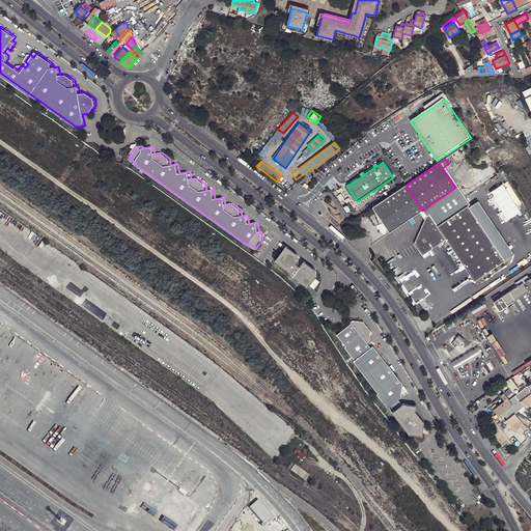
[(507,219),(521,212),(503,183),(490,191),(507,219)]
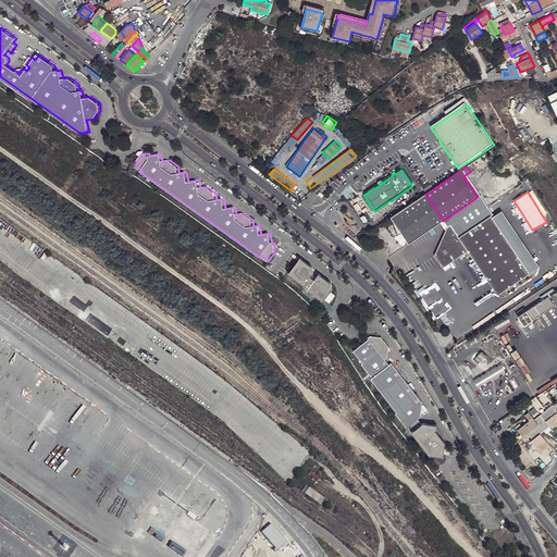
[(425,195),(391,218),(408,244),(443,221),(425,195)]
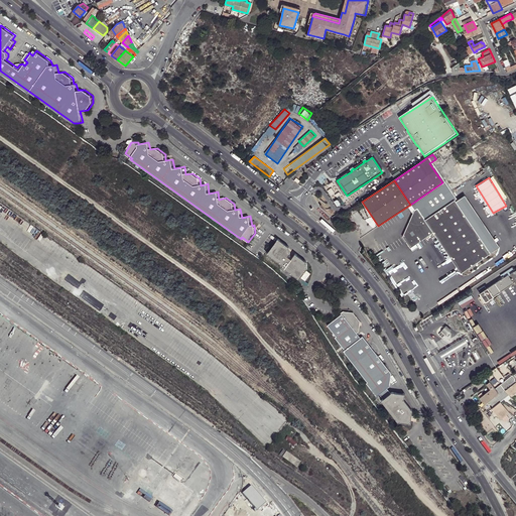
[(453,190),(452,188),(445,180),(442,182),(410,205),(414,210),(411,216),(403,236),(410,248),(432,233),(434,232),(436,236),(452,258),(456,255),(463,265),(459,268),(460,270),(462,272),(491,252),(489,249),(481,237),(463,211),(472,205),(459,186),(453,190)]
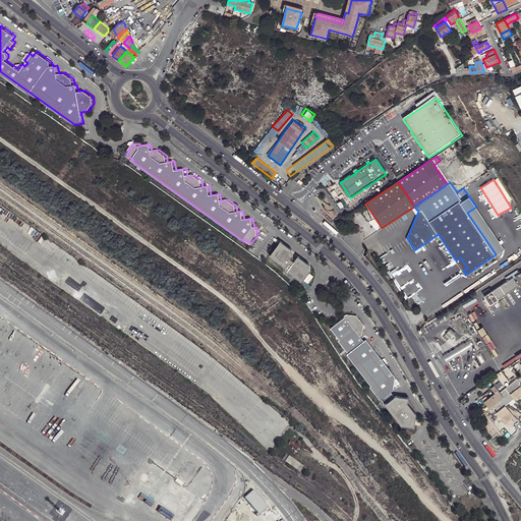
[(345,221),(341,216),(336,220),(341,224),(345,221)]
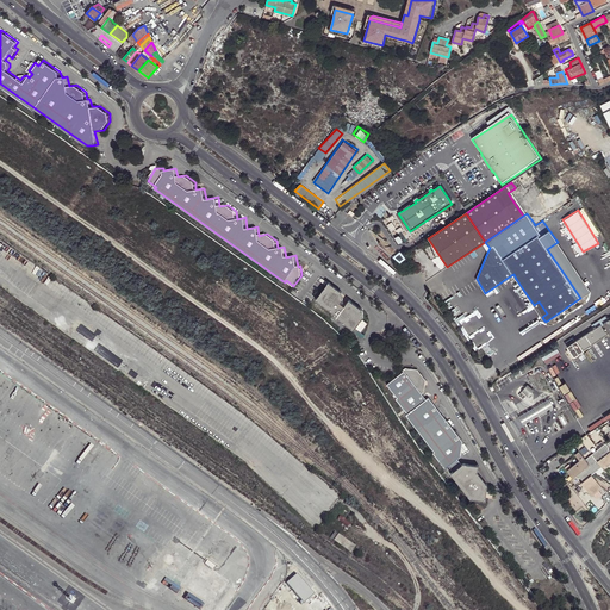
[(356,328),(363,321),(365,318),(363,309),(352,300),(349,303),(346,302),(343,292),(331,281),(317,300),(319,302),(321,302),(336,313),(335,317),(337,319),(338,318),(355,330),(356,328)]
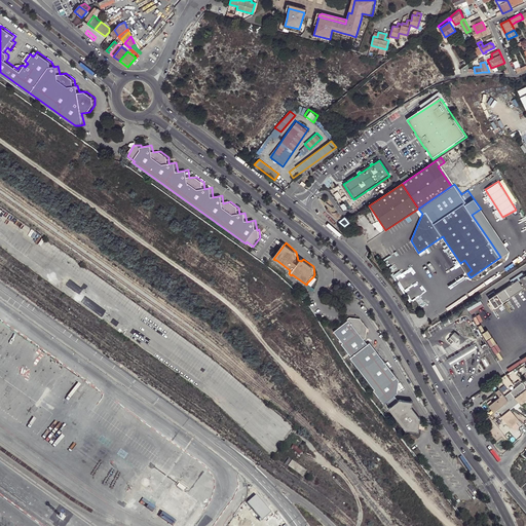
[(460,263),(467,273),(472,270),(464,260),(460,263)]
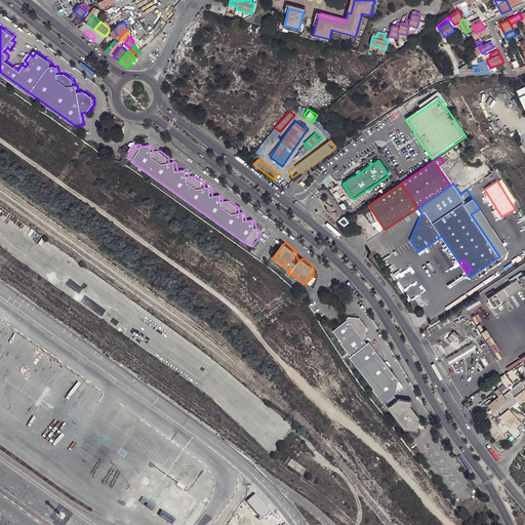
[(492,291),(486,295),(488,298),(493,307),(522,288),(517,280),(519,279),(524,288),(524,274),(523,276),(521,272),(509,280),(511,283),(494,294),(492,291)]
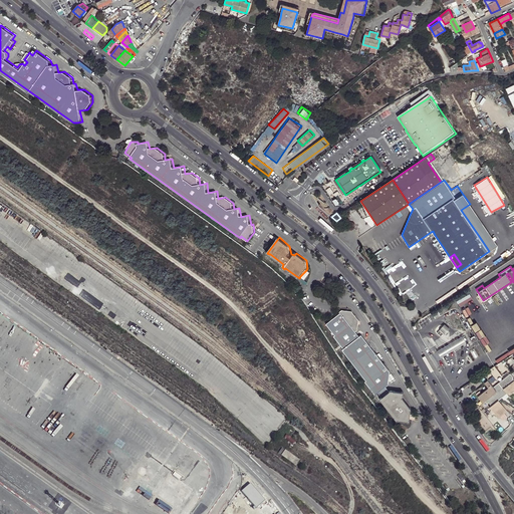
[(311,273),(306,270),(300,276),(305,281),(311,273)]
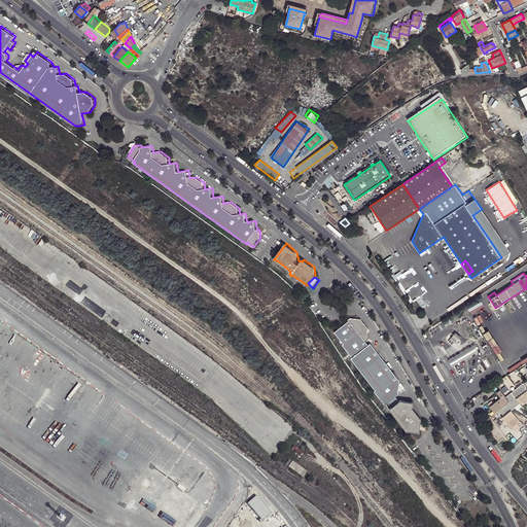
[(349,321),(335,332),(343,343),(342,345),(352,358),(352,359),(376,390),(375,391),(385,406),(388,403),(392,408),(390,410),(407,431),(418,432),(418,433),(420,433),(422,421),(414,410),(415,402),(401,401),(399,401),(396,397),(399,394),(401,382),(373,344),(370,346),(366,341),(367,339),(369,329),(361,319),(351,318),(348,320),(349,321)]
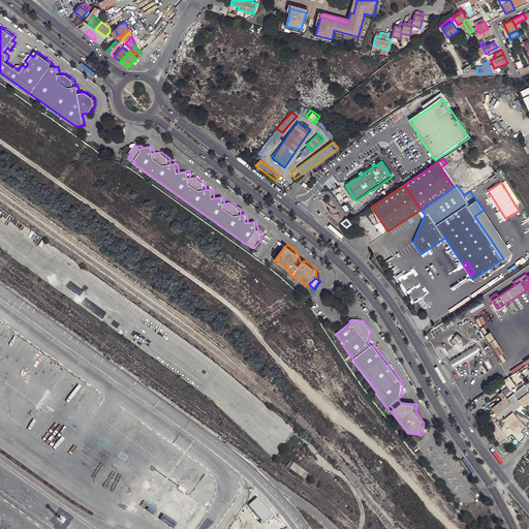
[(456,337),(455,337),(453,339),(453,341),(452,340),(449,343),(454,346),(456,343),(458,344),(459,344),(461,343),(461,341),(456,337)]
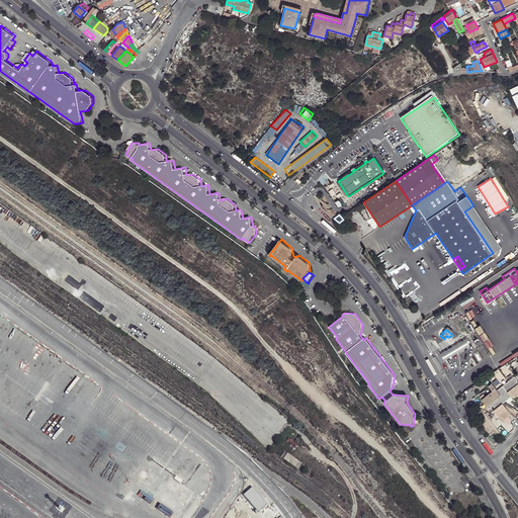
[(448,351),(442,355),(444,359),(451,355),(463,348),(467,345),(465,341),(460,344),(448,351)]
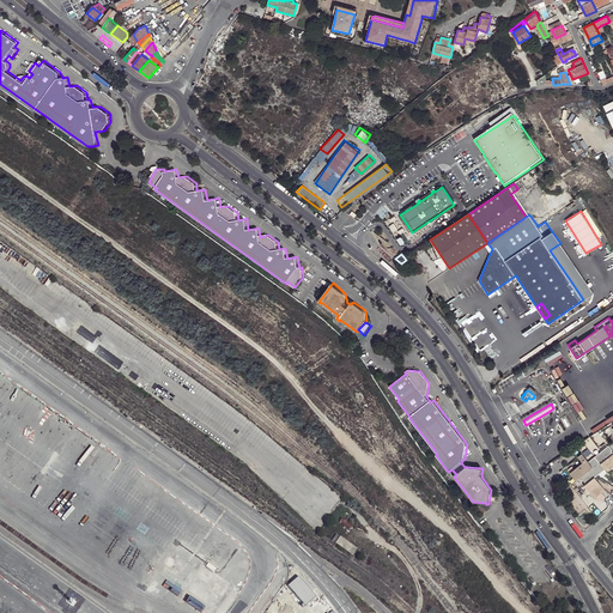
[(594,477),(604,469),(600,463),(612,453),(611,450),(607,445),(588,461),(592,466),(581,475),(587,483),(594,477)]
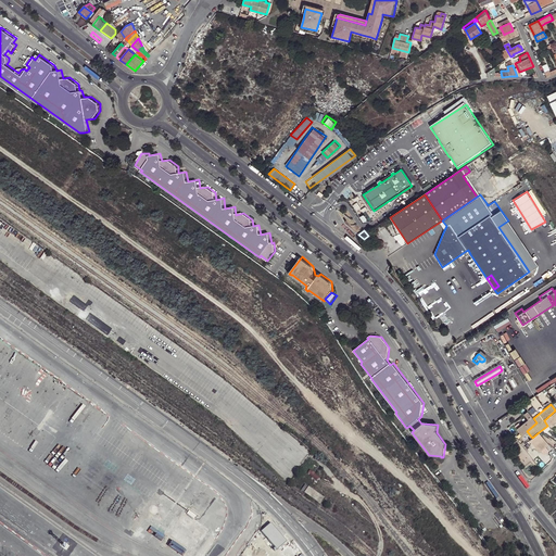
[(552,422),(555,418),(555,409),(555,411),(544,420),(547,426),(552,422)]
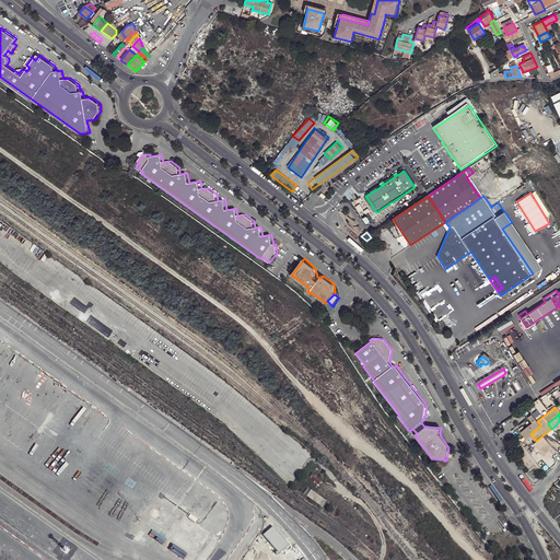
[(525,438),(531,434),(540,426),(537,421),(531,413),(527,417),(532,422),(520,431),(525,438)]
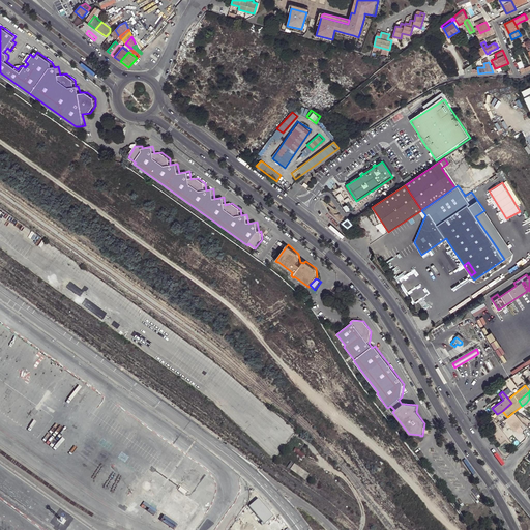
[(520,420),(513,412),(507,417),(504,419),(511,428),(513,425),(514,427),(518,423),(518,422),(520,420)]
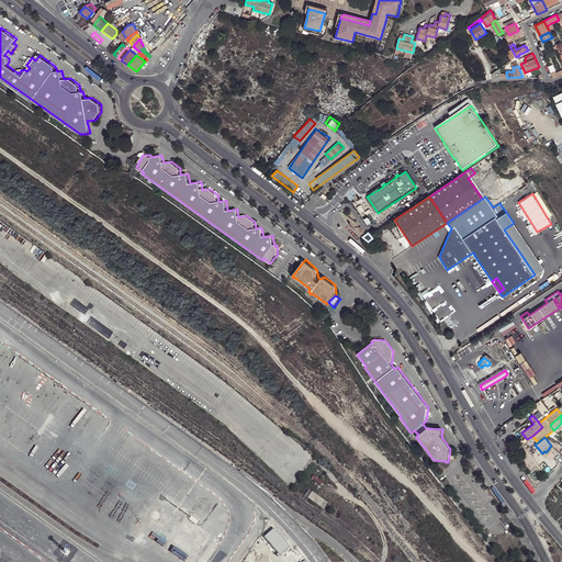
[(553,448),(551,446),(549,448),(549,449),(546,452),(544,451),(542,453),(543,456),(553,448)]
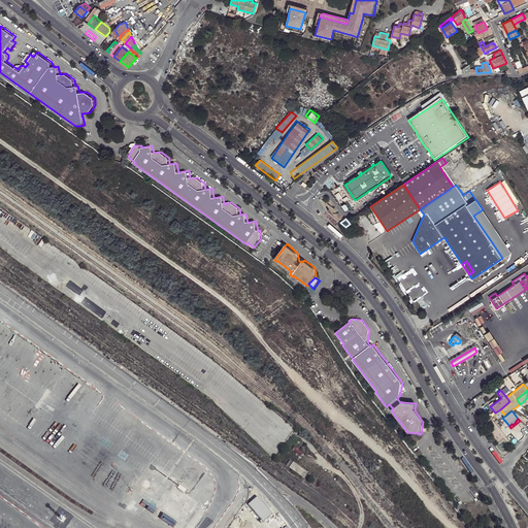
[(305,452),(295,444),(292,449),(302,456),(305,452)]
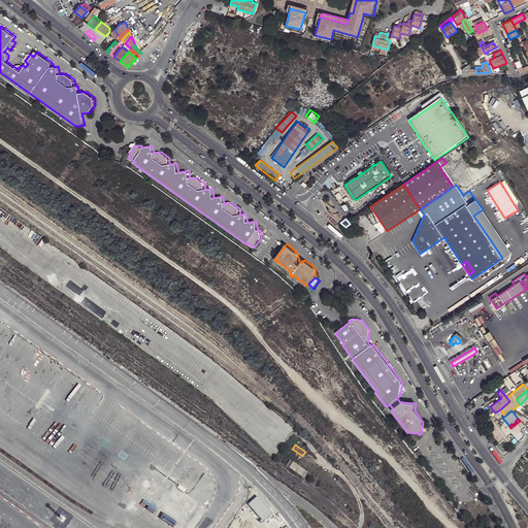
[(306,471),(289,459),(285,465),(302,477),(306,471)]
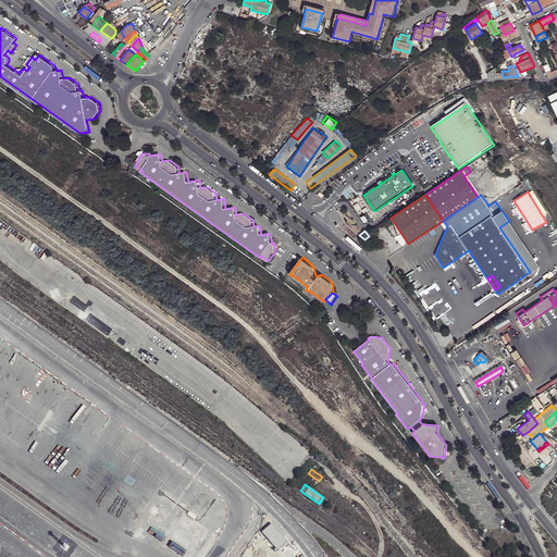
[(130,493),(131,511),(145,510),(145,493),(130,493)]
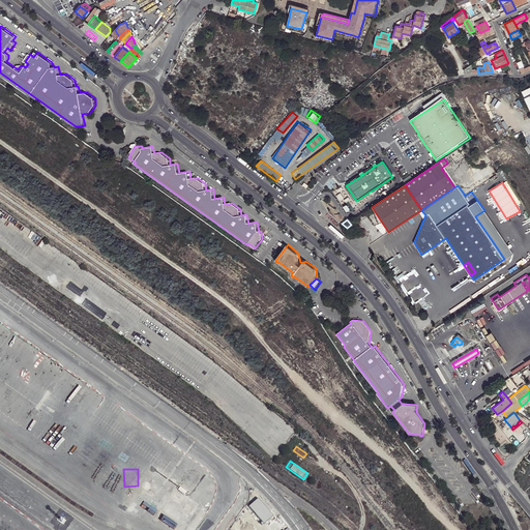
[(193,470),(183,482),(189,488),(199,474),(193,470)]
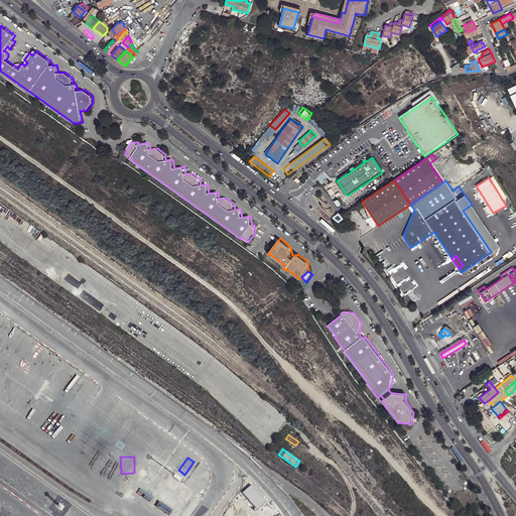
[(166,485),(172,490),(177,484),(171,479),(166,485)]
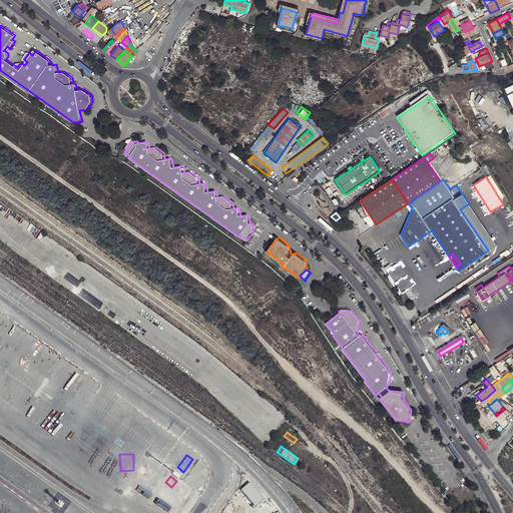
[(158,498),(154,495),(151,500),(170,511),(174,503),(160,495),(158,498)]
